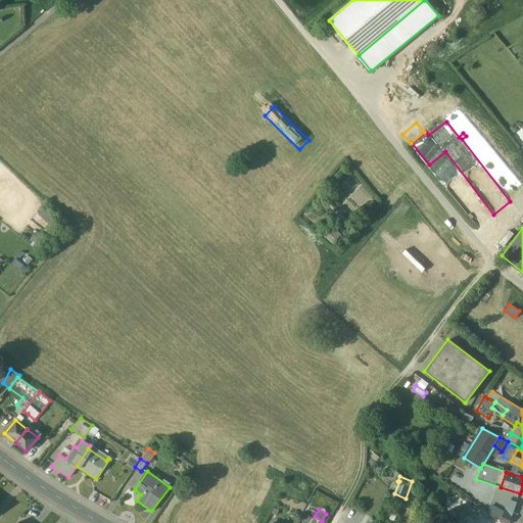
[(508,522),(511,516),(504,512),(498,520),(505,522),(508,522)]
